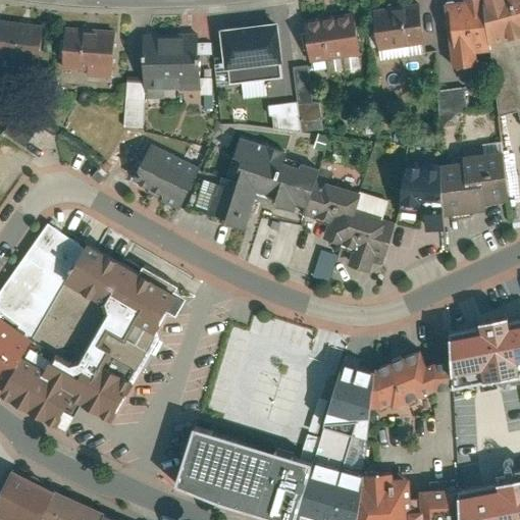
[(472,0),(432,0),(437,59),(466,57),(464,32),(477,29),(472,0)]
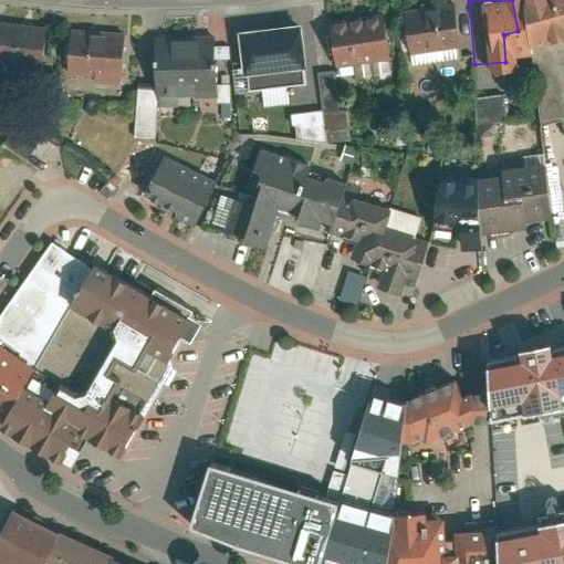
[(563,0),(512,0),(518,31),(563,19),(563,0)]
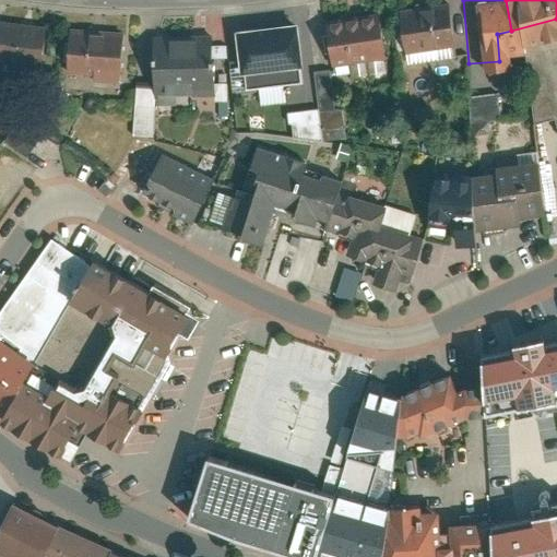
[(407,58),(459,52),(453,6),(402,12),(407,58)]
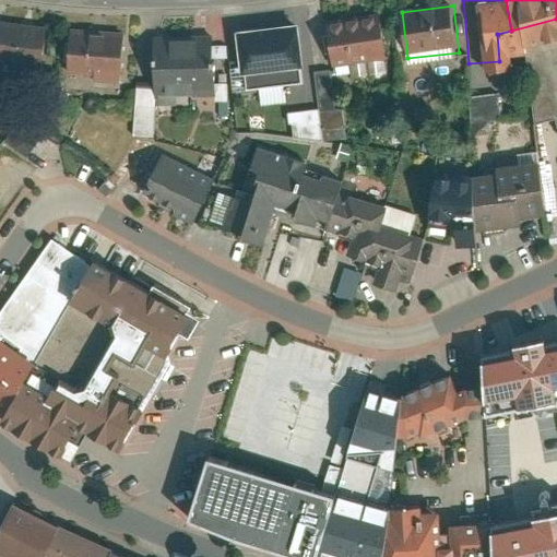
[(326,22),(328,67),(386,63),(383,19),(326,22)]
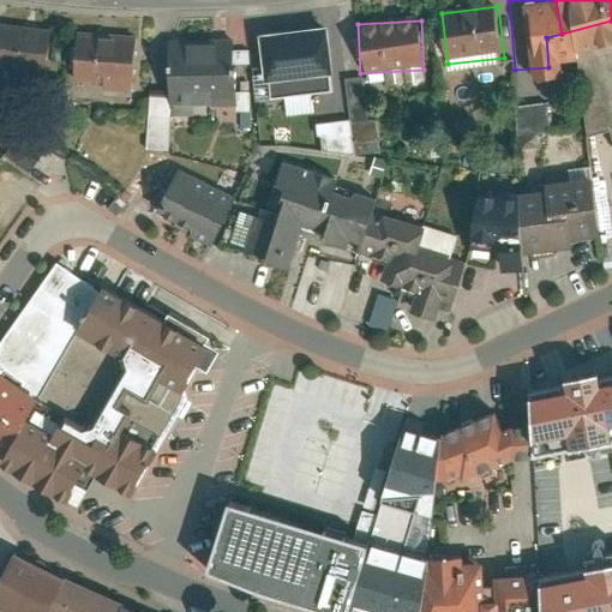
[(48,29),(0,22),(0,67),(42,73),(48,29)]
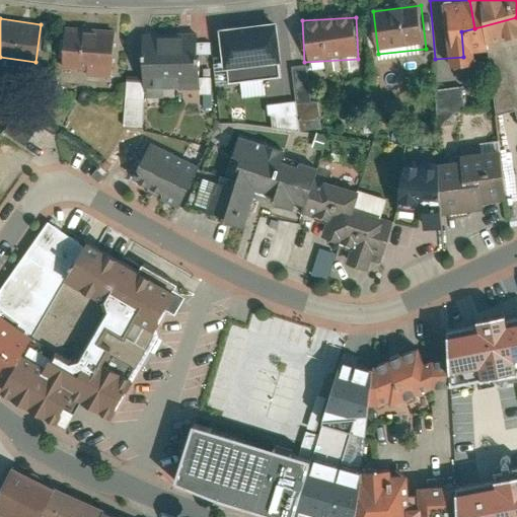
[(247,81),(282,79),(278,24),(215,29),(220,86),(247,84),(247,81)]
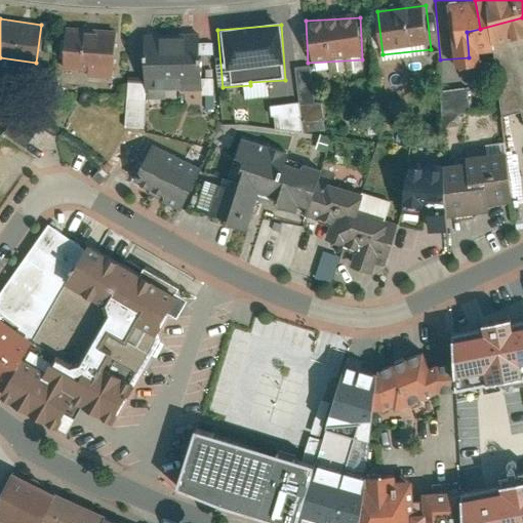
[(116,30),(67,26),(64,65),(88,67),(87,78),(112,79),(116,30)]
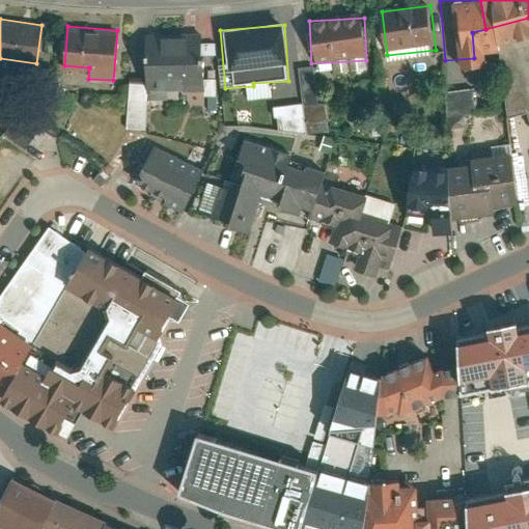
[(200,30),(148,31),(149,77),(149,86),(202,84),(200,30)]
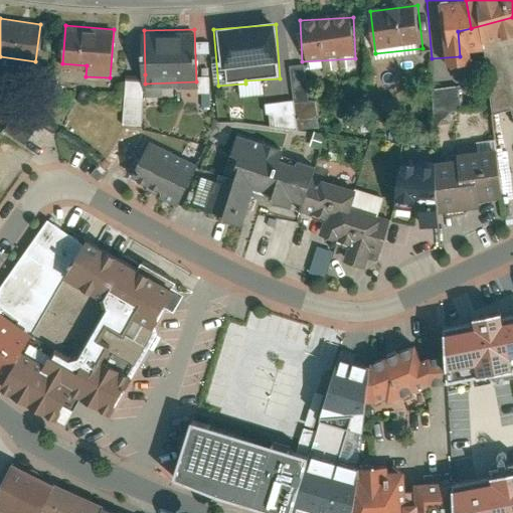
[(512,42),(492,47),(507,120),(512,119),(512,42)]
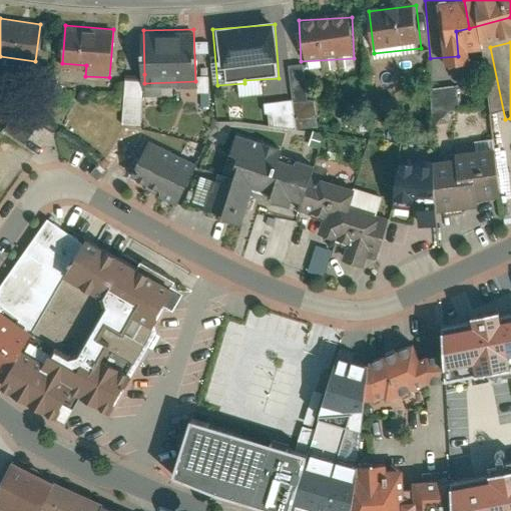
[(144,74),(125,74),(122,122),(142,122),(144,83),(144,74)]
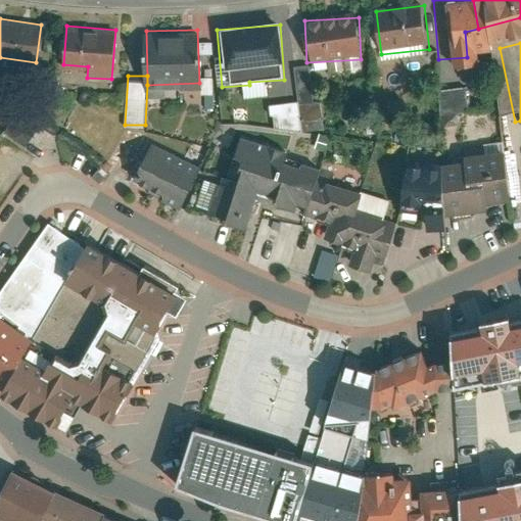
[(300,104),(272,106),(274,132),(302,129),(300,104)]
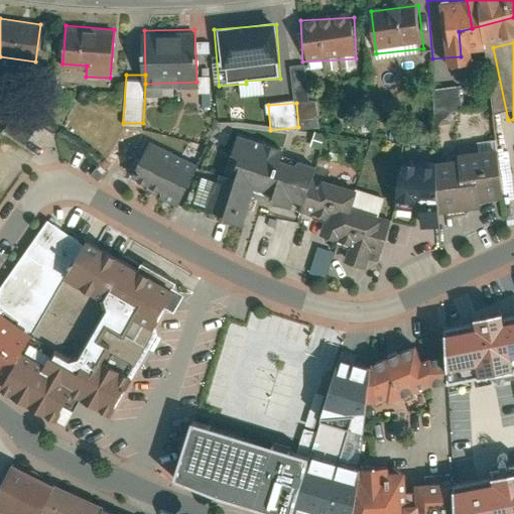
[(39,120),(19,107),(5,129),(25,142),(39,120)]
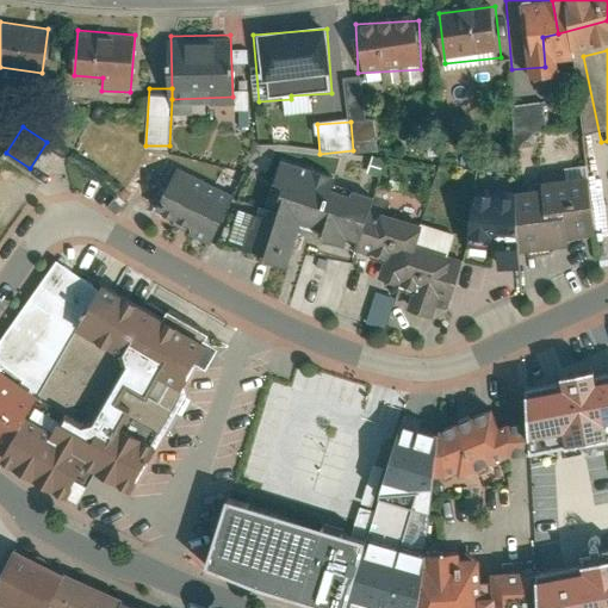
[(275,161),(247,258),(289,270),(301,228),(321,234),(316,248),(385,268),(380,284),(422,297),(416,316),(433,321),(436,308),(448,311),(464,262),(450,258),(456,236),(372,211),(376,202),(334,190),(336,179),(275,161)]
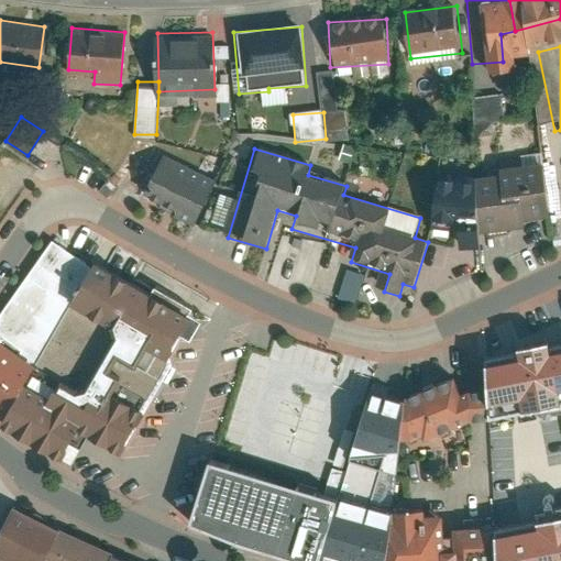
[(215,178),(161,153),(142,191),(172,206),(168,216),(191,227),(215,178)]
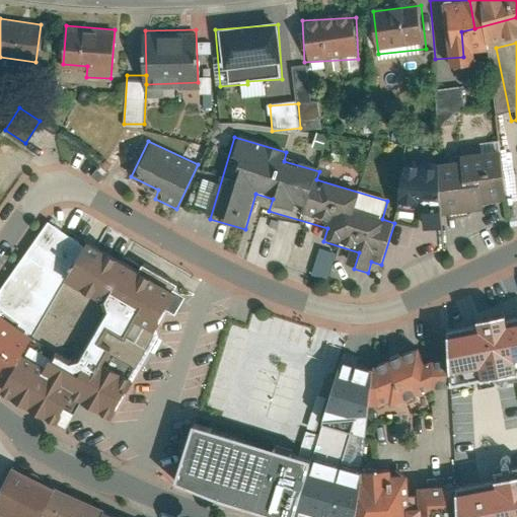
[(464,215),(463,209),(484,207),(484,201),(506,199),(502,157),(464,160),(464,166),(442,166),(405,163),(402,209),(428,213),(428,231),(444,229),(443,217),(464,215)]
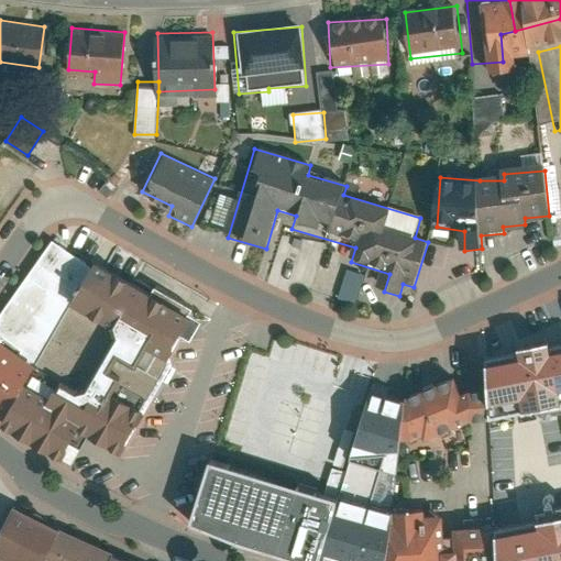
[(78,261),(36,232),(0,283),(0,398),(9,381),(59,296),(78,261)]
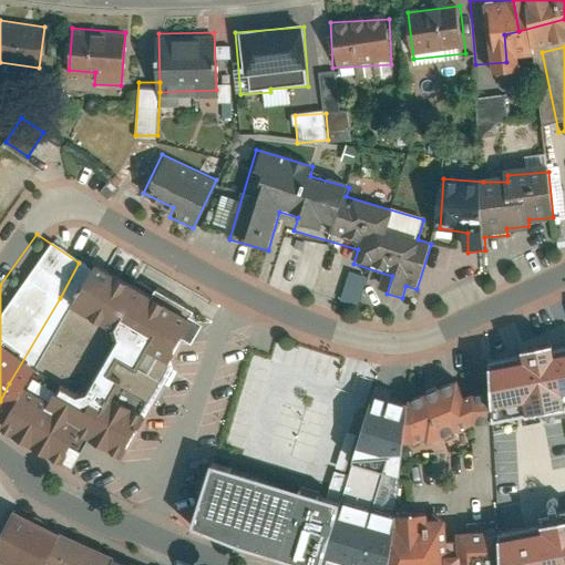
[(180,309),(83,256),(79,263),(60,298),(156,351),(180,309)]
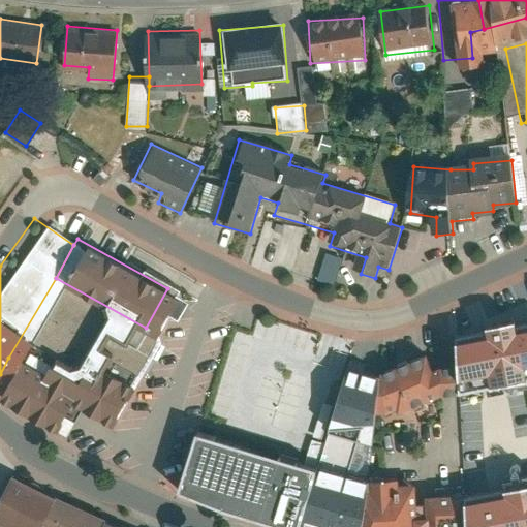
[(318,281),(337,287),(346,260),(328,254),(318,281)]
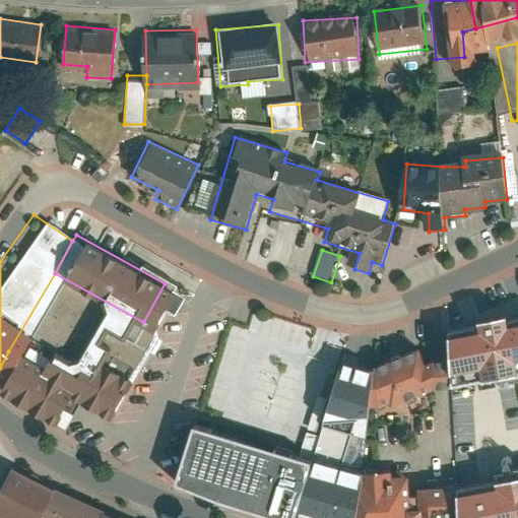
[(55,273),(8,351),(33,364),(41,348),(62,360),(70,344),(121,371),(143,322),(55,273)]
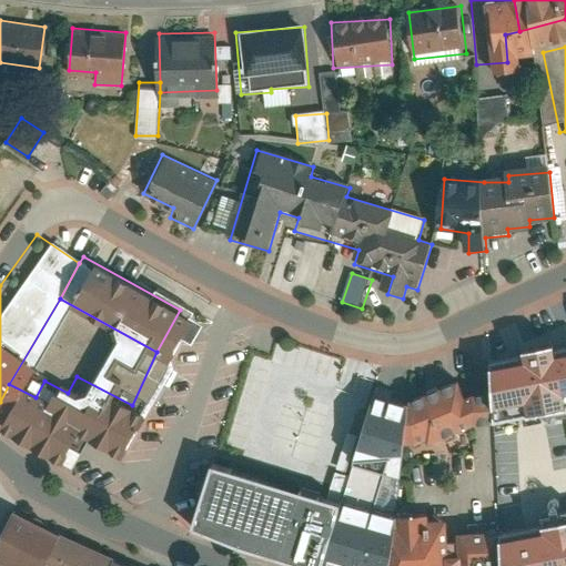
[(565,351),(487,367),(491,424),(565,407),(565,351)]
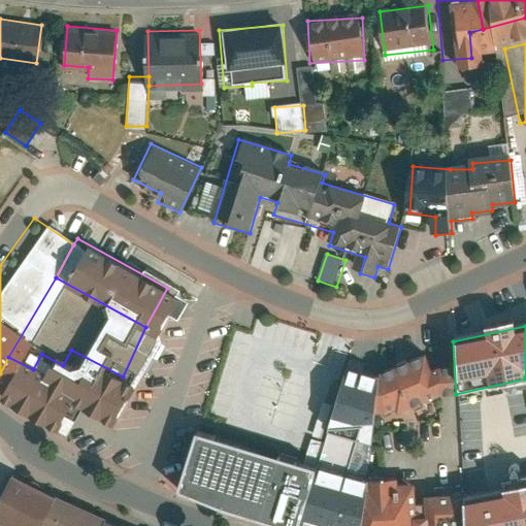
[(33,369),(8,357),(0,373),(0,393),(55,422),(66,399),(101,418),(123,376),(71,350),(63,365),(41,354),(33,369)]
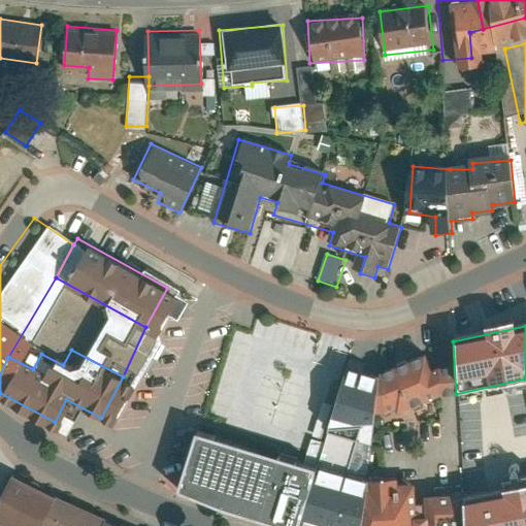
[(426,358),(376,374),(367,423),(439,398),(438,370),(424,374),(426,358)]
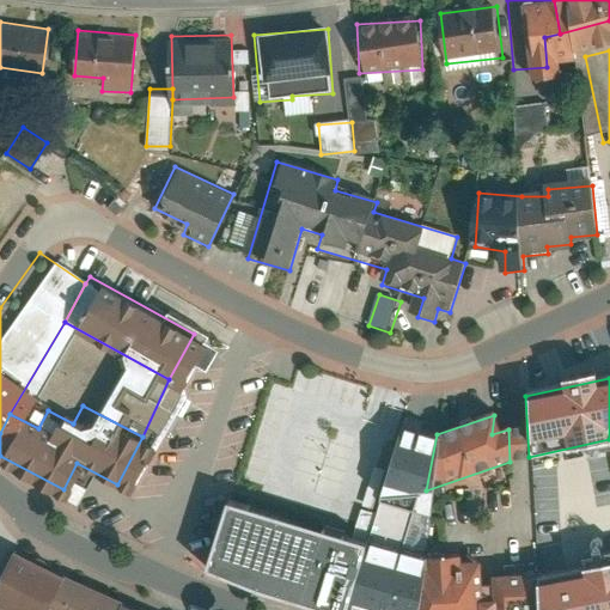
[(379,493),(360,488),(343,540),(324,604),(342,609),(400,609),(406,579),(409,549),(426,548),(426,490),(435,440),(403,429),(379,493)]
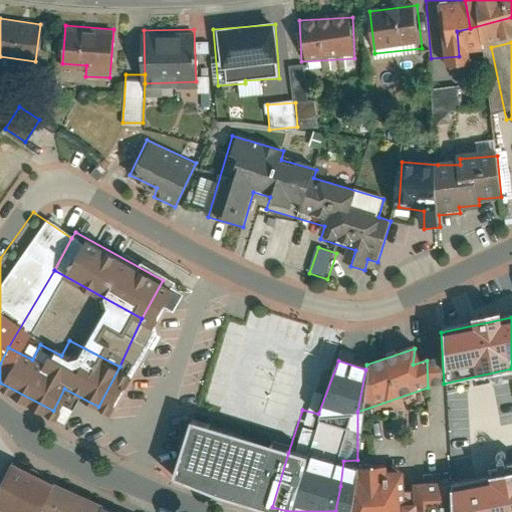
[(214,431),(188,425),(171,478),(194,487),(214,431)]
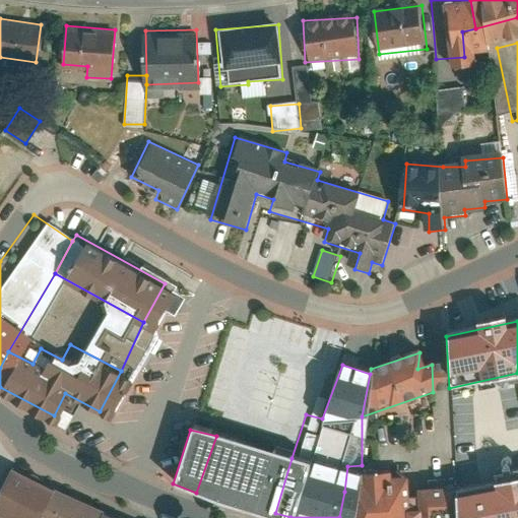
[(257,448),(216,436),(196,493),(240,504),(257,448)]
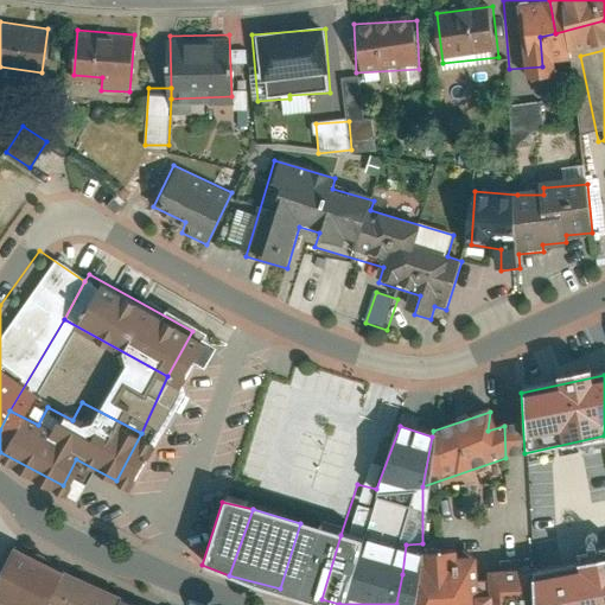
[(341,535),(300,523),(280,588),(322,599),(341,535)]
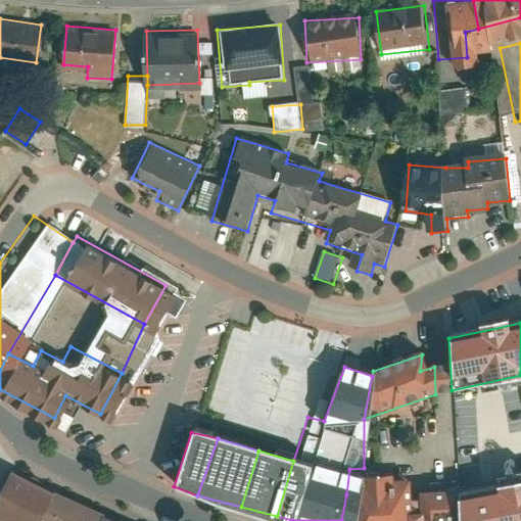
[(364,468),(349,469),(346,494),(341,520),(444,520),(442,480),(409,482),(410,498),(406,498),(401,498),(401,476),(382,478),(382,467),(364,468)]
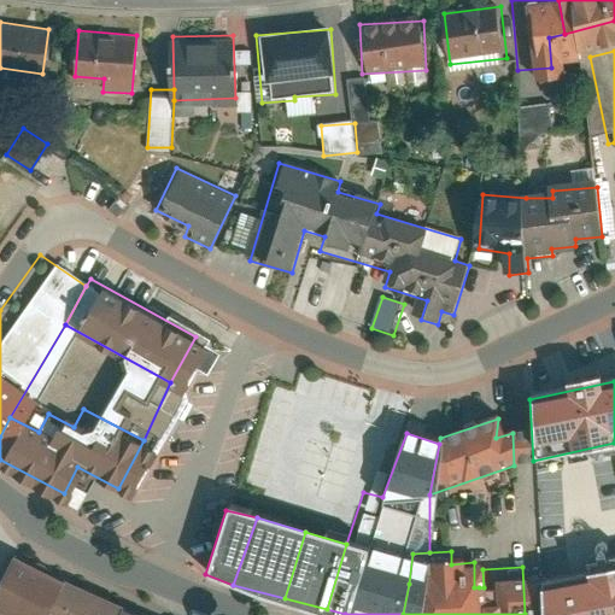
[(50,614),(64,589),(16,562),(0,591),(0,614),(50,614)]
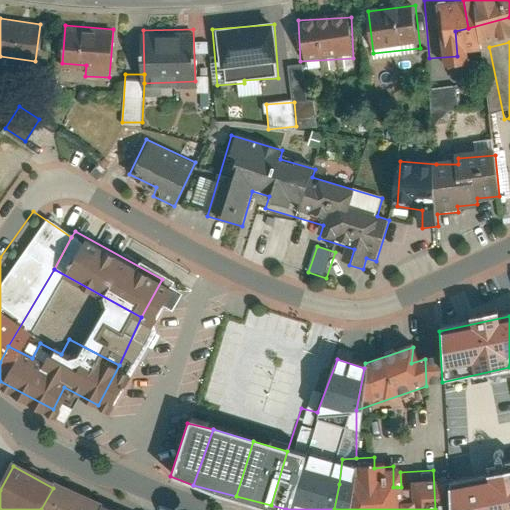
[(509,472),(446,488),(447,509),(509,509),(509,472)]
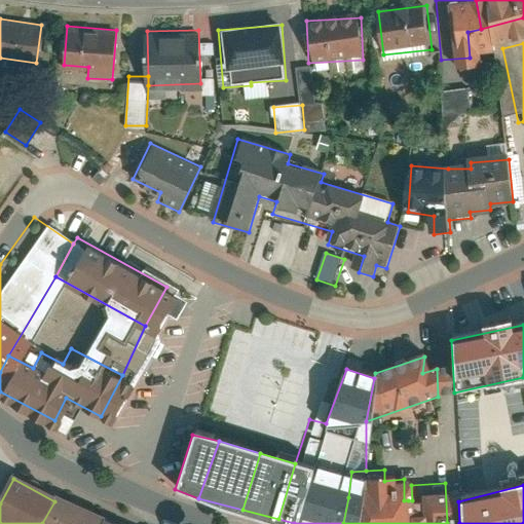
[(91,523),(95,517),(54,501),(42,523),(91,523)]
